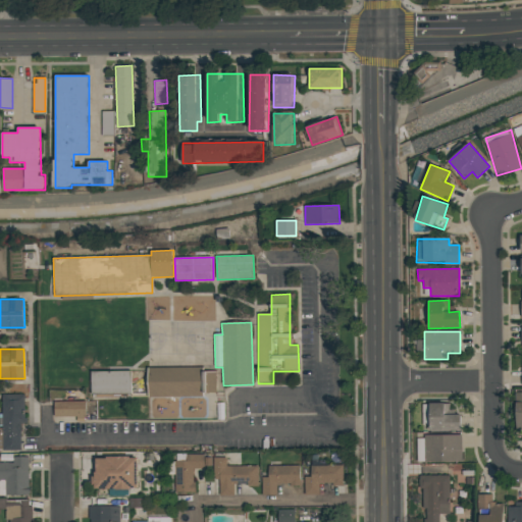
[(149,398),(202,397),(201,367),(148,368),(149,398)]
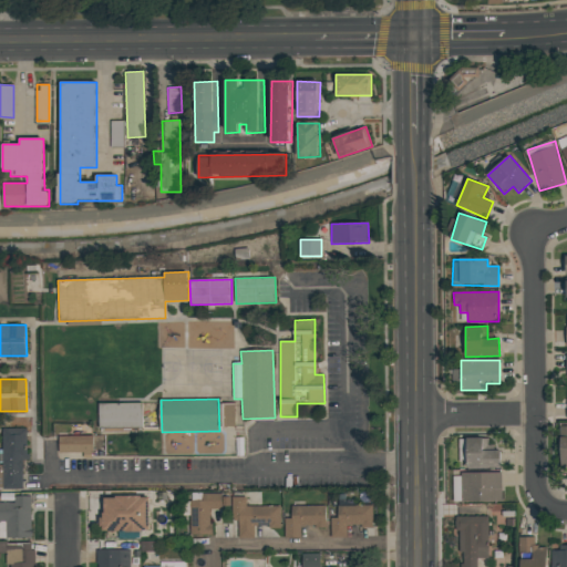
[(142,403),(99,404),(99,428),(142,426),(142,403)]
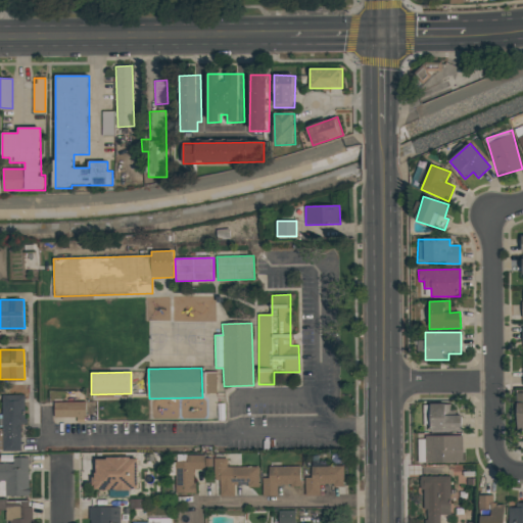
[(217,372),(202,372),(203,393),(217,393),(217,372)]
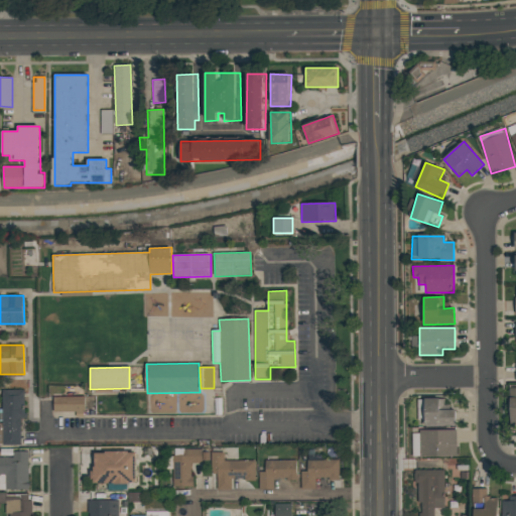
[(2,390),(2,411),(0,410),(0,419),(2,420),(2,444),(21,445),(23,391),(2,390)]
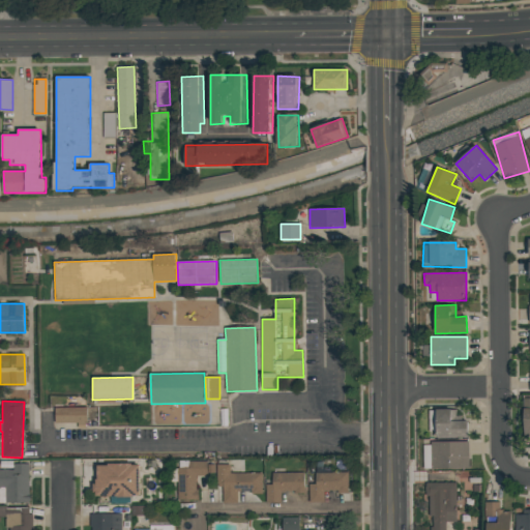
[(55,407),(55,424),(87,424),(87,408),(55,407)]
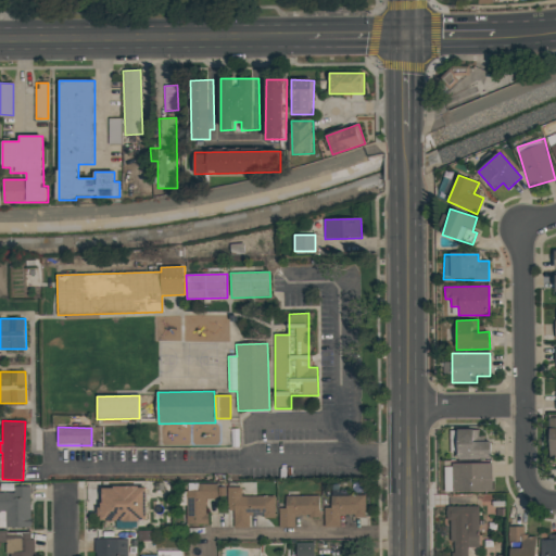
[(450,430),(450,457),(491,458),(491,442),(479,441),(479,430),(450,430)]
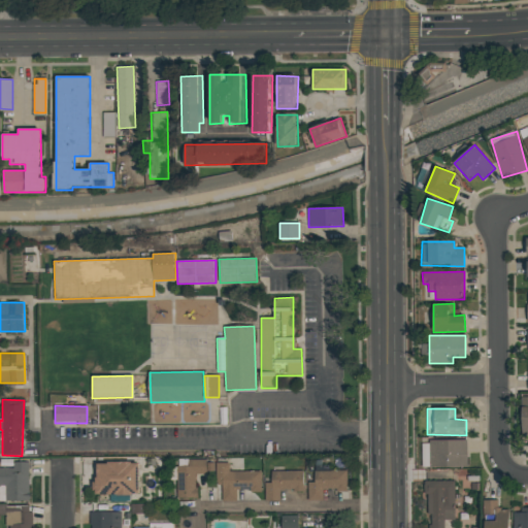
[(466,467),(467,441),(424,440),(424,452),(427,453),(427,467),(466,467)]
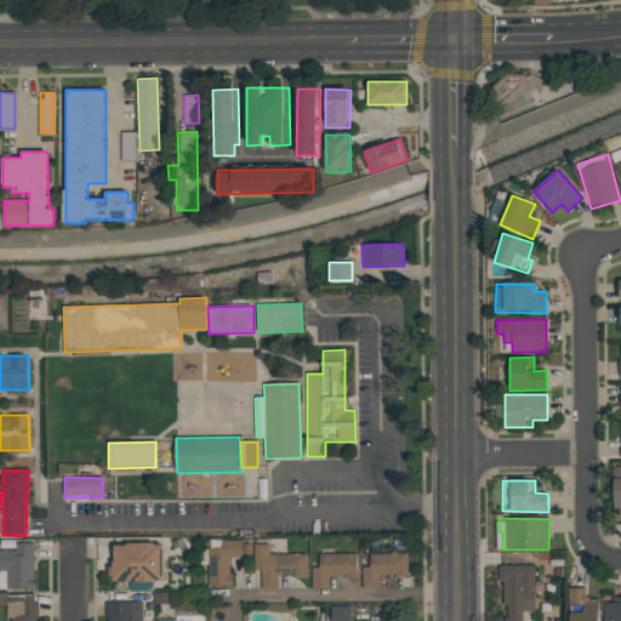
[(35,543),(16,543),(16,551),(0,550),(0,588),(34,590),(35,543)]
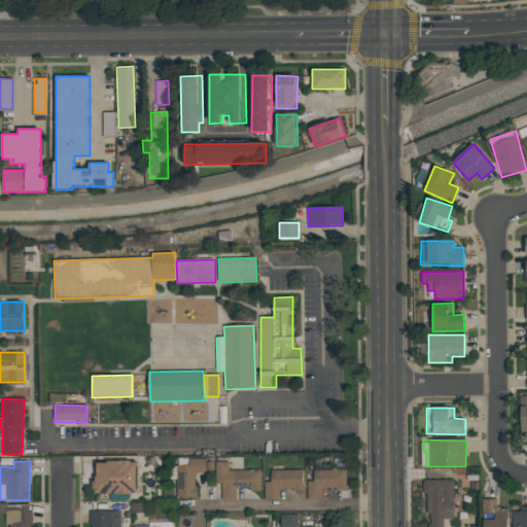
[(137,493),(137,461),(95,462),(96,494),(137,493)]
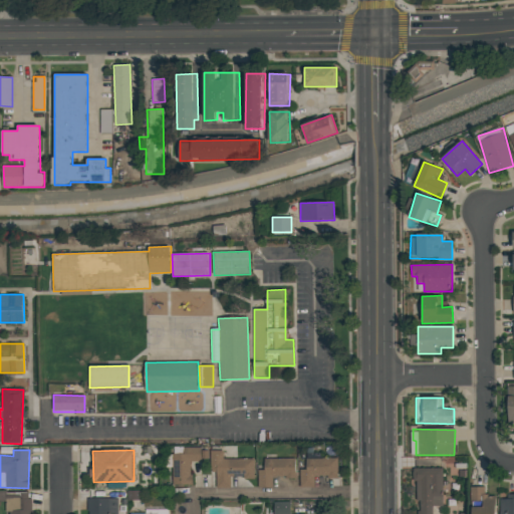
[(217,488),(231,488),(231,478),(254,478),(254,459),(223,459),(223,451),(210,451),(211,472),(217,472),(217,488)]
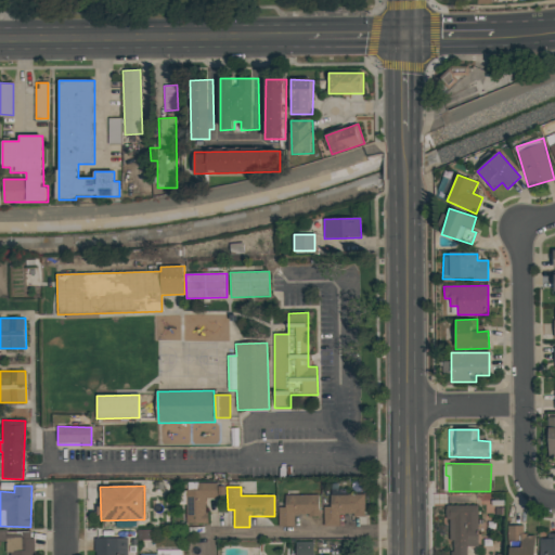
[(279,526),(296,526),(296,515),(320,516),(320,495),(285,494),(285,507),(279,507),(279,526)]
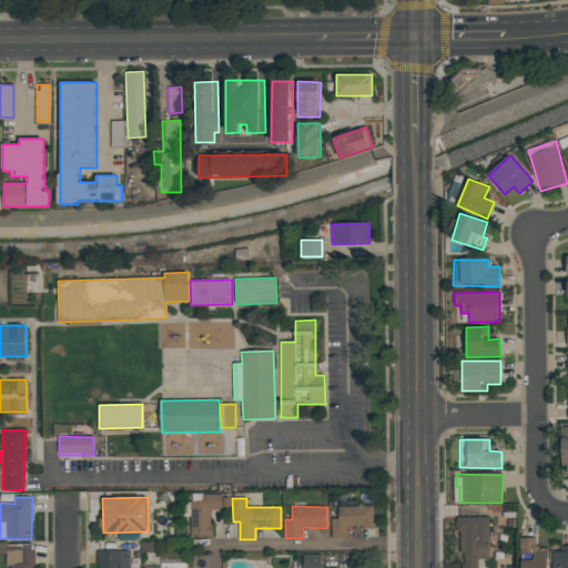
[(338,507),(338,519),(332,519),(332,539),(351,539),(351,528),(374,527),(373,507),(338,507)]
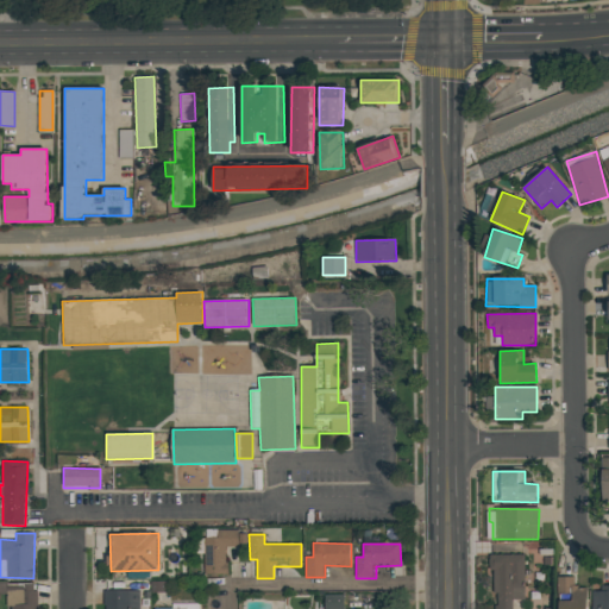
[(525,600),(523,554),(493,556),(493,608),(512,608),(512,600),(525,600)]
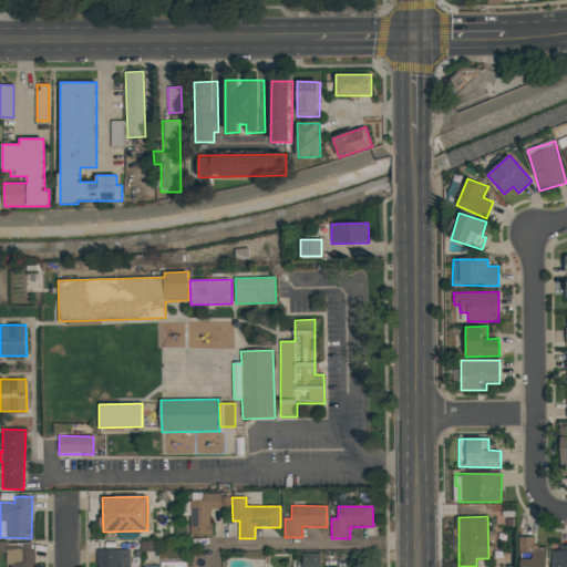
[(546,566),(546,547),(535,547),(534,537),(518,537),(518,566),(546,566)]
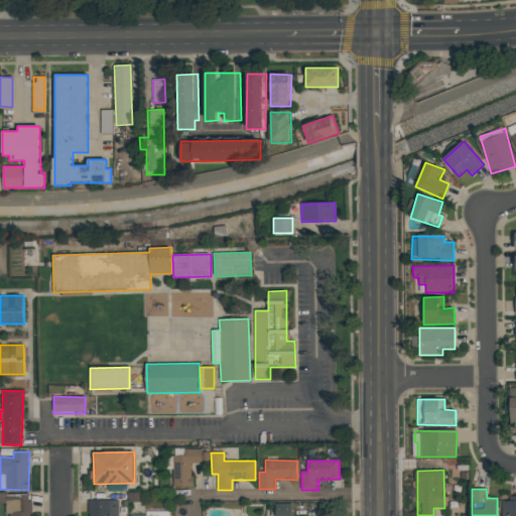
[(30,515),(30,494),(5,495),(6,514),(11,514),(10,515),(30,515)]
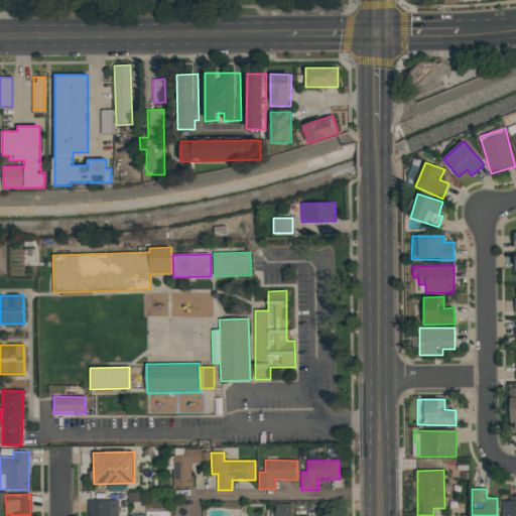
[(515,515),(515,496),(509,496),(509,502),(501,502),(501,515),(515,515)]
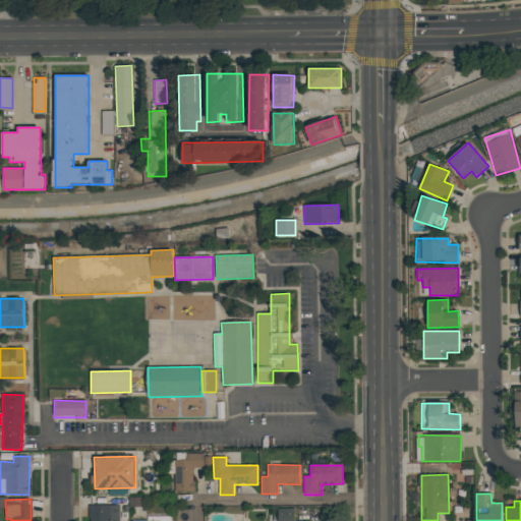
[(119,520),(120,505),(90,506),(89,520),(119,520)]
